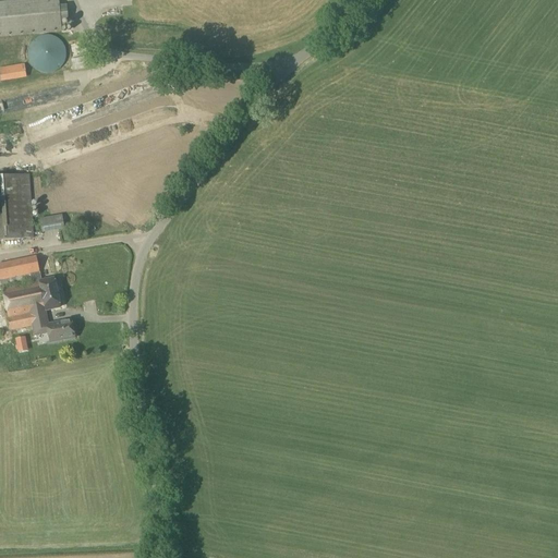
[(59,7),(58,0),(23,0),(0,2),(0,37),(61,33),(60,23),(68,22),(67,5),(59,7)]
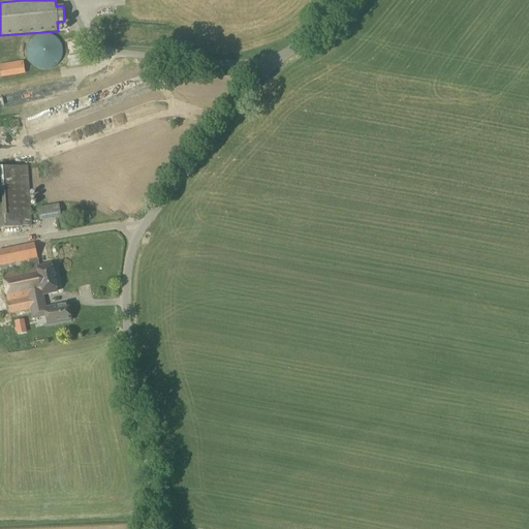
[(43,70),(47,70),(49,69),(52,68),(55,66),(57,64),(59,62),(60,59),(61,57),(61,54),(61,51),(61,48),(60,44),(58,41),(56,39),(54,37),(52,36),(49,35),(45,34),(42,34),(39,34),(36,35),(34,37),(32,38),(30,41),(28,43),(27,47),(26,49),(26,52),(26,55),(27,58),(28,61),(30,63),(32,65),(34,67),(37,69),(40,69),(43,70)]
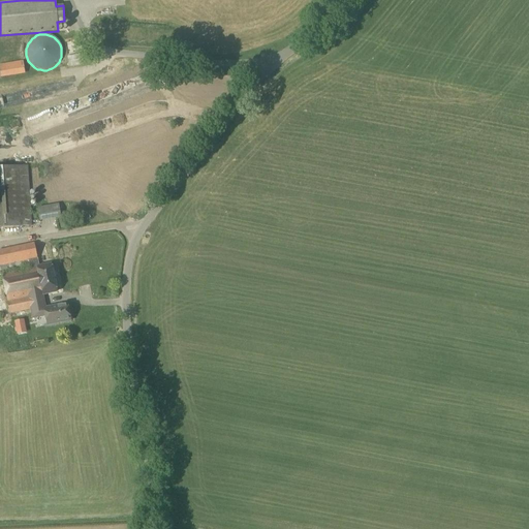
[(68,67),(89,64),(87,53),(66,57),(68,67)]
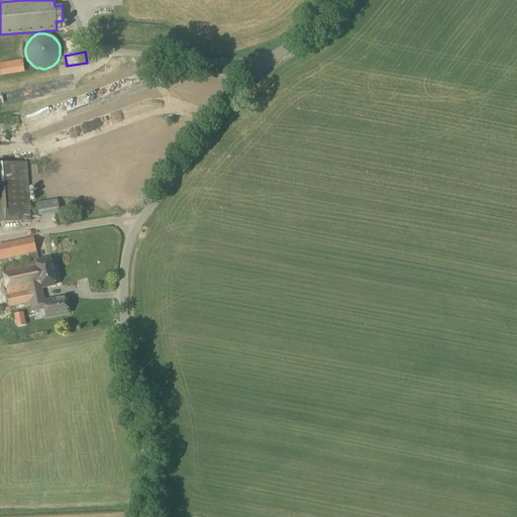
[(0,76),(23,73),(21,60),(0,63),(0,76)]
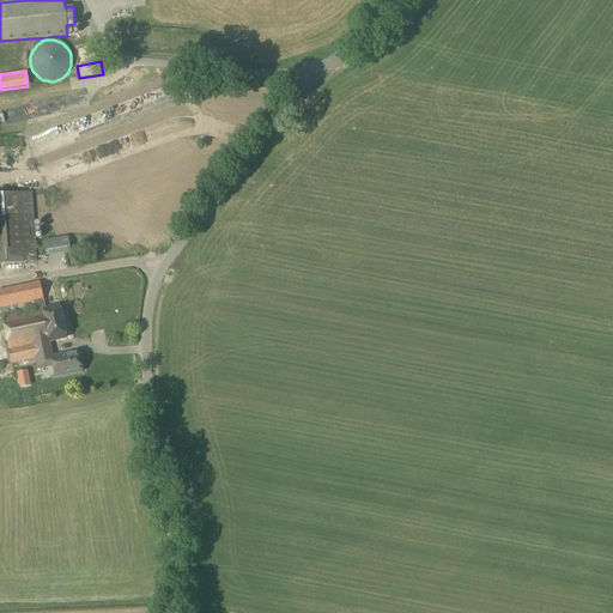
[(188,97),(176,97),(177,108),(189,108),(188,97)]
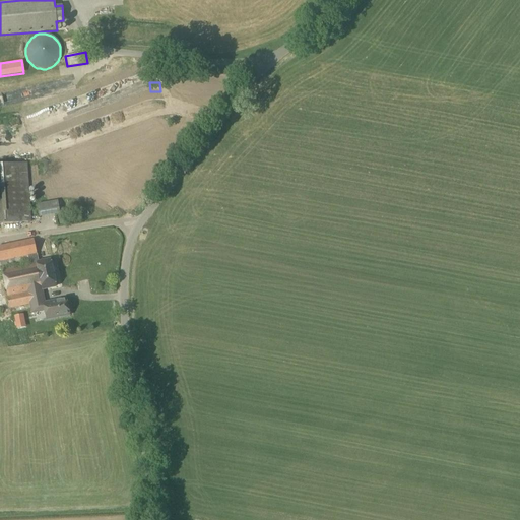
[(69,133),(51,137),(53,146),(71,141),(69,133)]
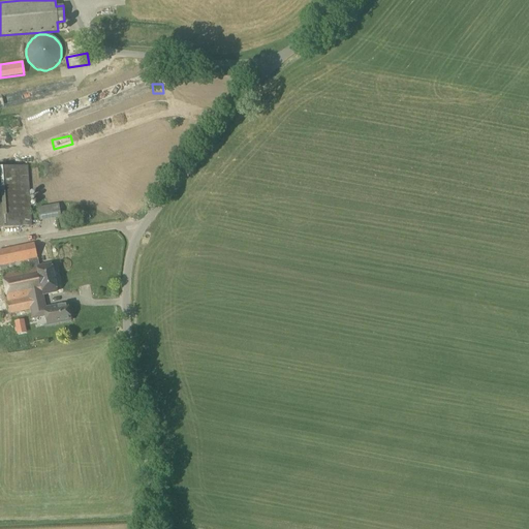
[(103,159),(107,170),(119,167),(115,155),(103,159)]
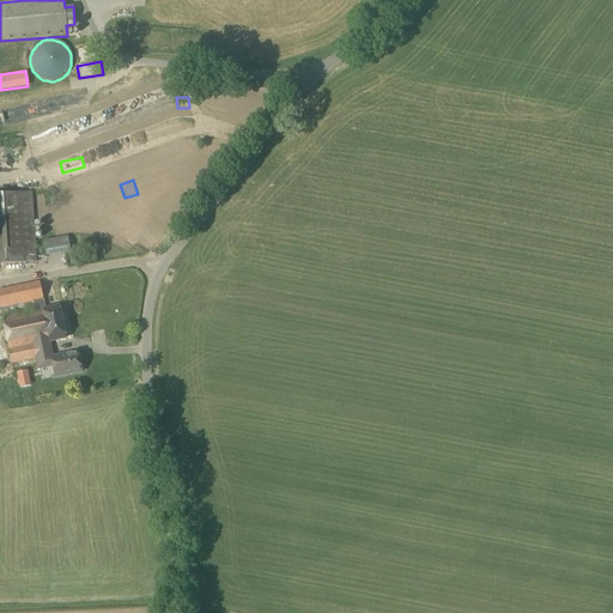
[(0,265),(35,262),(30,193),(0,194),(0,265)]
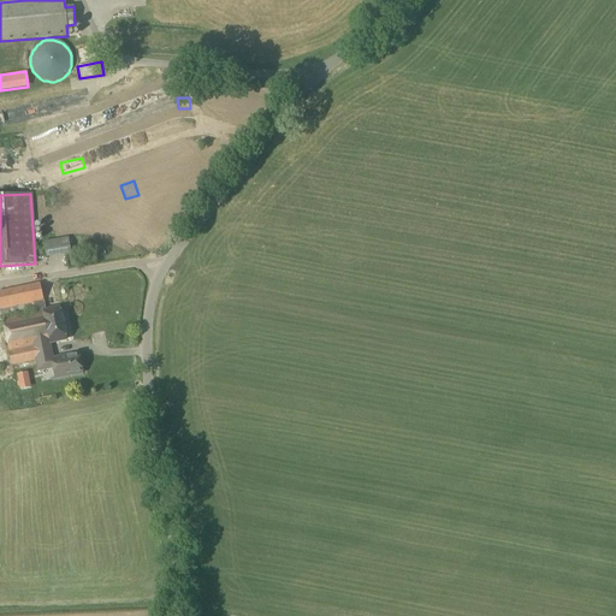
[(46,256),(70,253),(67,238),(43,242),(46,256)]
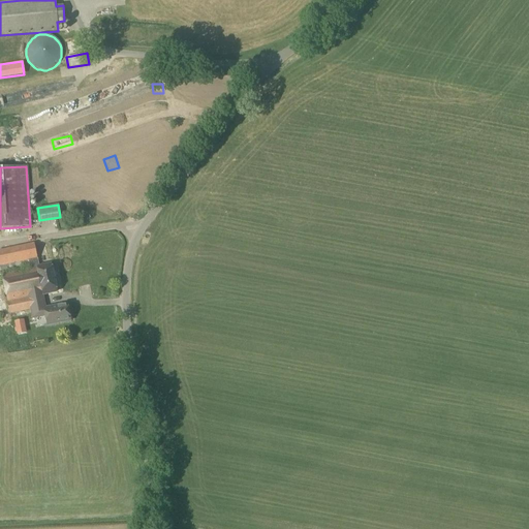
[(42,294),(56,291),(51,265),(39,267),(34,244),(0,250),(0,269),(0,271),(29,265),(29,269),(1,274),(9,314),(30,310),(33,309),(30,297),(42,294)]
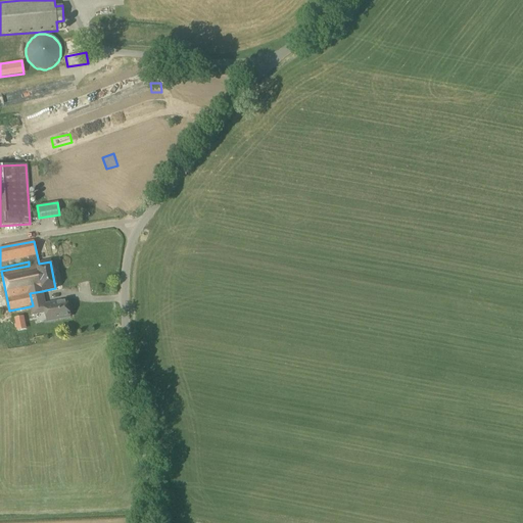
[(45,304),(42,291),(30,293),(33,305),(30,306),(32,316),(44,313),(46,322),(69,317),(66,300),(45,304)]
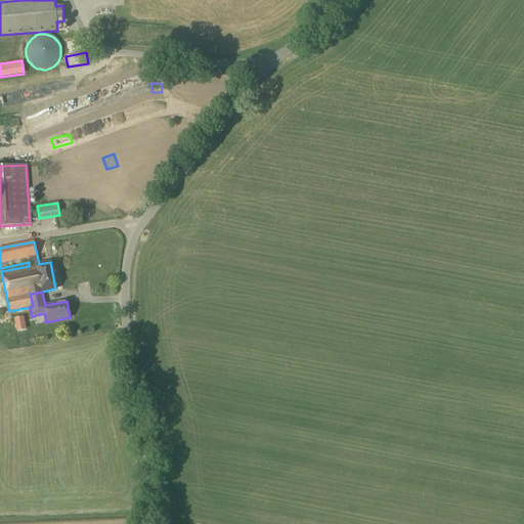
[(26,330),(24,317),(13,319),(16,332),(26,330)]
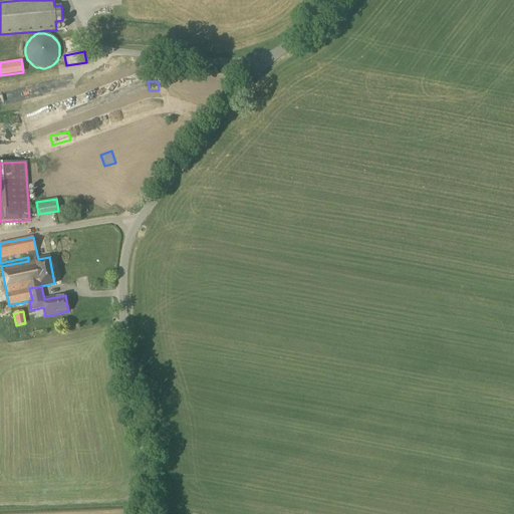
All buildings are outlined.
